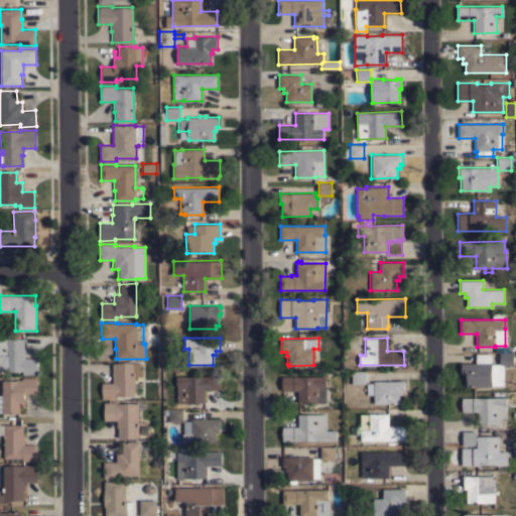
[(24,349),(25,349),(25,358),(37,358),(37,374),(22,374),(22,371),(5,371),(5,368),(0,368),(0,339),(24,339),(24,349)]
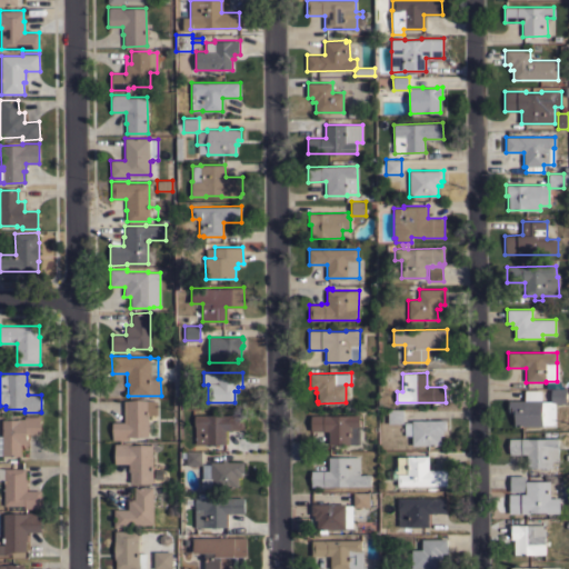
[(566,389),(566,403),(555,403),(555,425),(541,425),(541,426),(515,426),(512,426),(512,417),(511,417),(511,411),(508,411),(508,400),(523,400),(523,390),(540,390),(541,401),(550,401),(550,389),(566,389)]
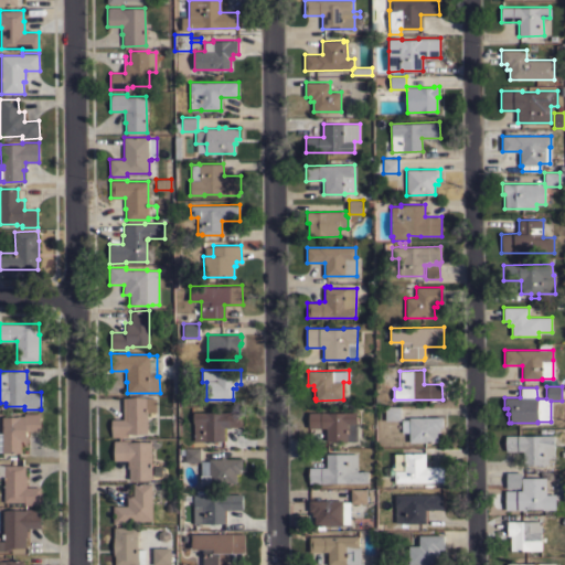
[(112,418),(123,418),(123,397),(145,397),(156,398),(157,412),(147,412),(147,433),(128,434),(128,436),(112,437),(112,418)]
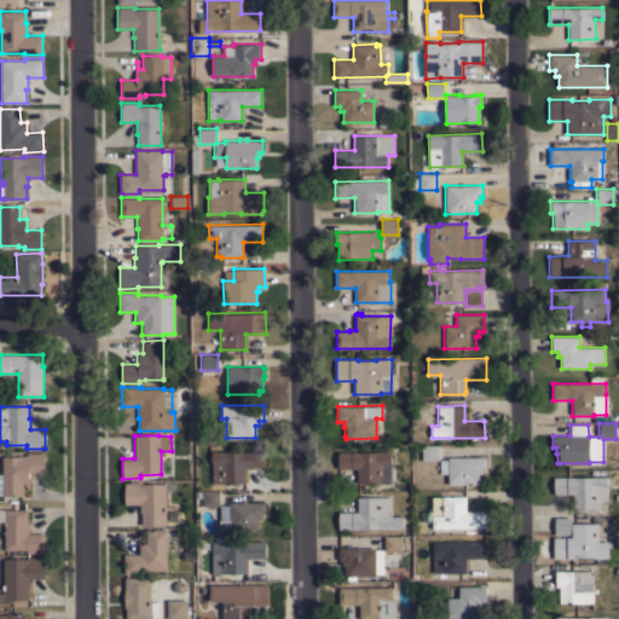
[(438,461),(422,461),(422,445),(439,445),(438,461)]
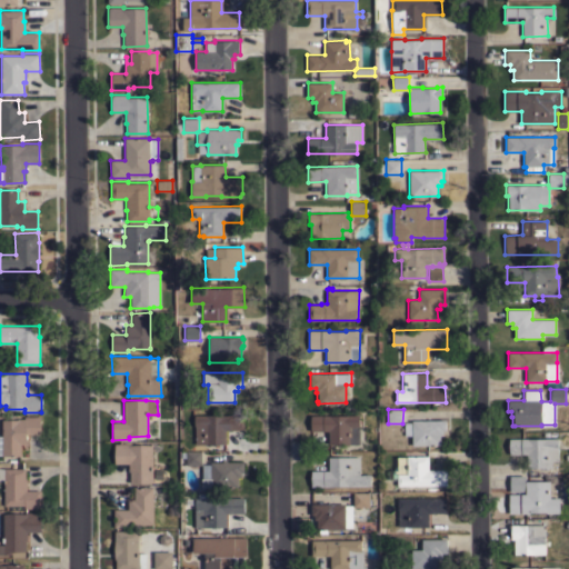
[(195,443),(195,415),(243,415),(243,430),(226,430),(226,443),(195,443)]
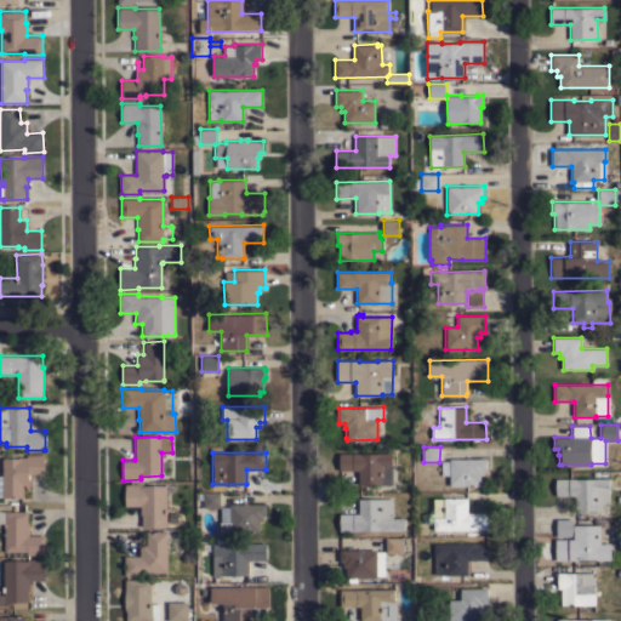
[(339,453),(392,453),(392,484),(388,484),(388,488),(383,488),(383,485),(359,485),(358,471),(339,471),(339,453)]
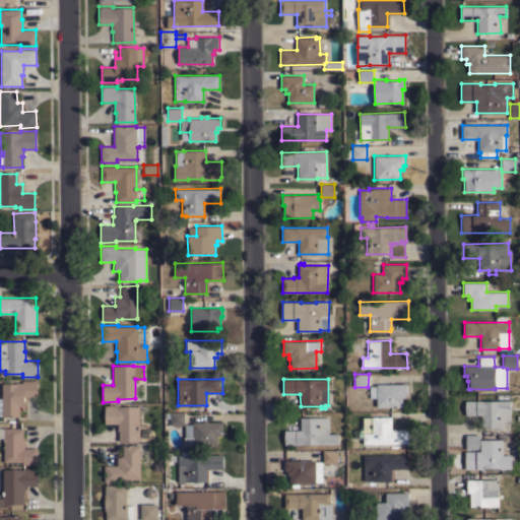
[(38,396),(24,397),(24,410),(22,410),(22,405),(18,405),(19,416),(2,416),(2,415),(0,415),(0,398),(2,398),(2,384),(17,384),(17,383),(24,383),(24,381),(37,380),(38,396)]
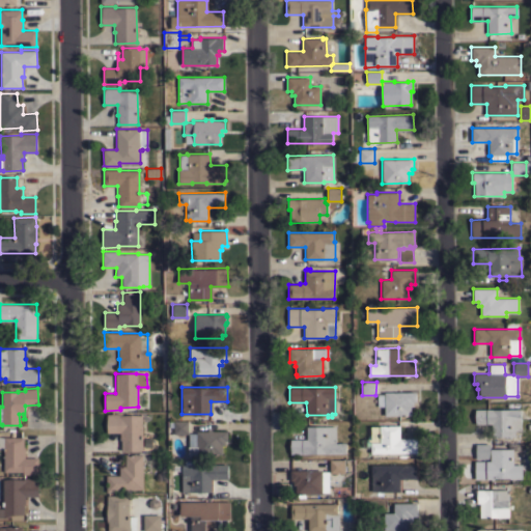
[(385,407),(376,407),(376,394),(384,394),(384,392),(416,392),(416,401),(413,401),(413,406),(411,406),(411,415),(385,415),(385,407)]
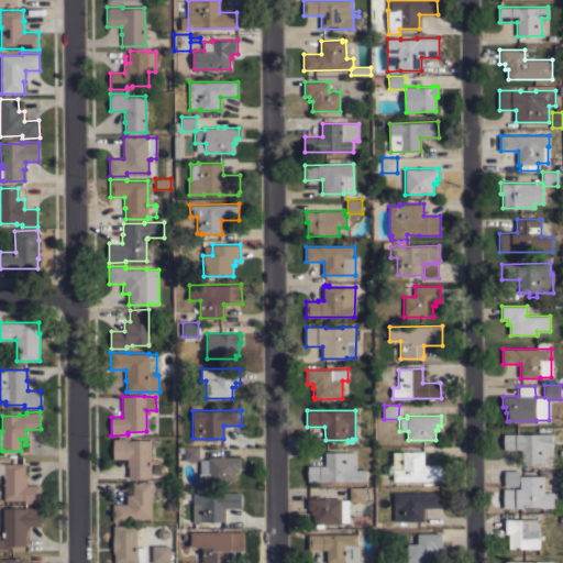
[(551,433),(551,456),(545,456),(545,463),(521,463),(521,450),(504,450),(504,433),(551,433)]
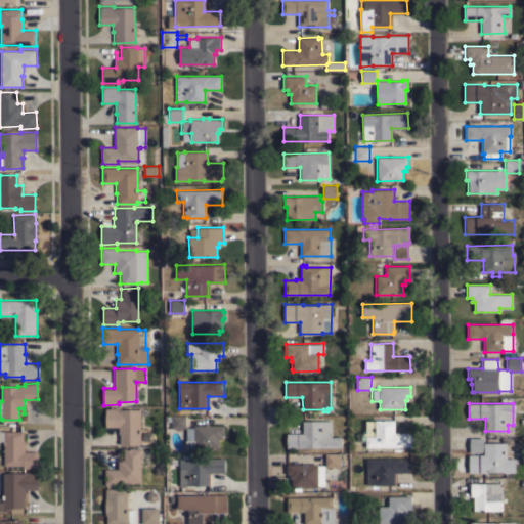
[(140,444),(120,444),(120,434),(118,434),(118,427),(104,427),(104,408),(120,407),(121,409),(140,409),(140,444)]
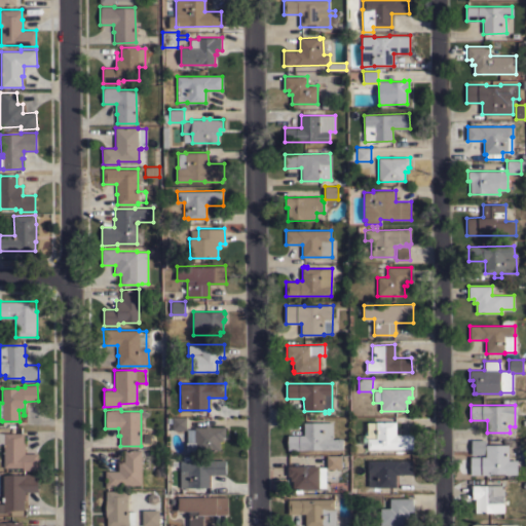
[(186,429),(172,429),(172,416),(186,416),(186,429)]
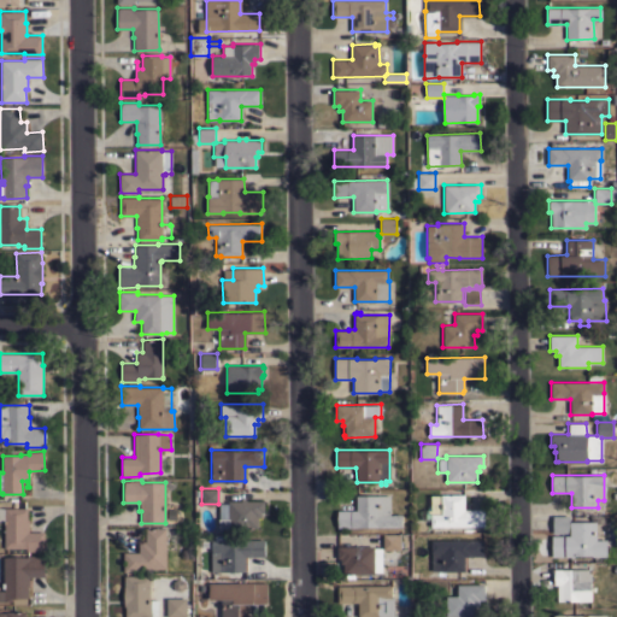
[(430,527),(430,518),(425,518),(425,510),(430,510),(430,494),(464,494),(464,509),(470,509),(470,510),(483,509),(483,526),(430,527)]
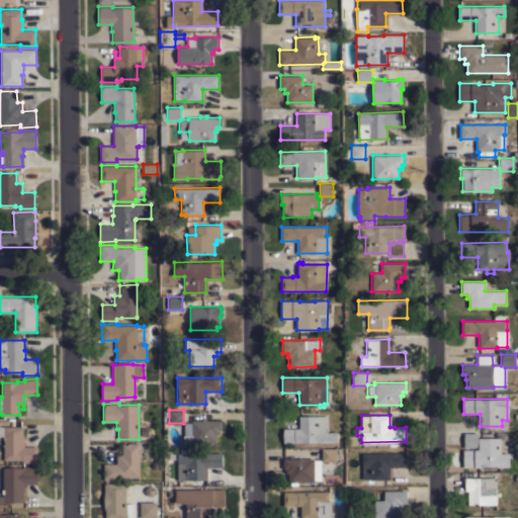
[(327,416),(327,432),(337,432),(337,442),(283,443),(283,428),(299,428),(299,416),(327,416)]
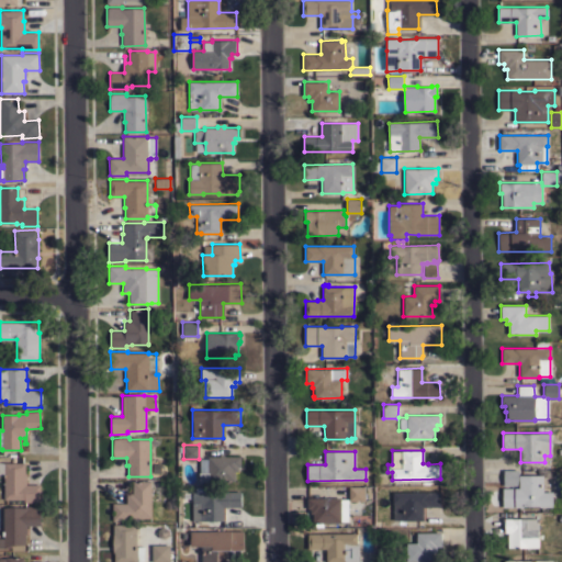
[(220,456),(220,454),(224,454),(224,456),(240,456),(240,467),(238,467),(238,471),(235,471),(235,481),(210,481),(210,483),(199,483),(199,472),(200,472),(200,459),(208,459),(208,456),(220,456)]
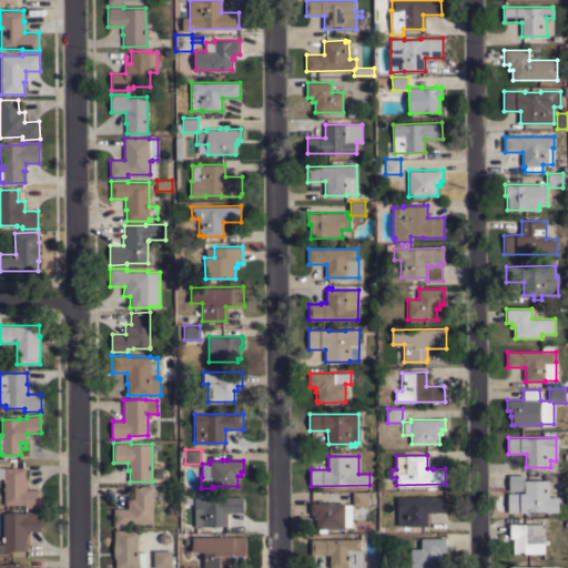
[(3,480),(3,479),(0,479),(0,467),(3,467),(24,467),(26,478),(27,478),(27,489),(41,489),(41,505),(37,505),(37,507),(24,507),(24,505),(3,505),(3,480)]
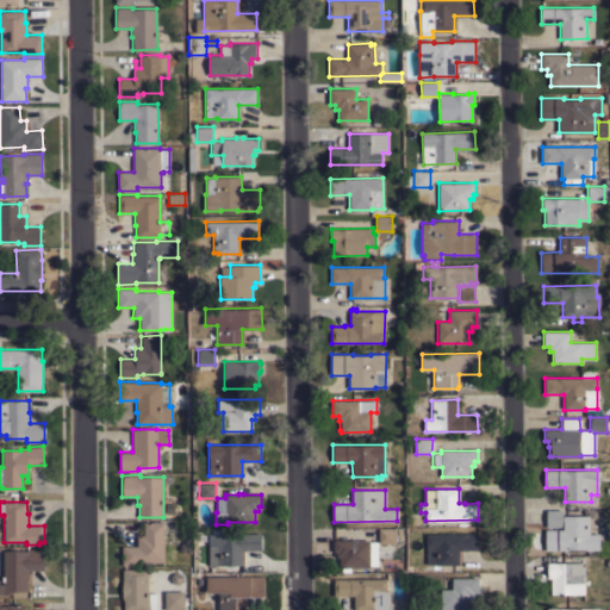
[(562,510),(562,527),(546,528),(546,510),(562,510)]
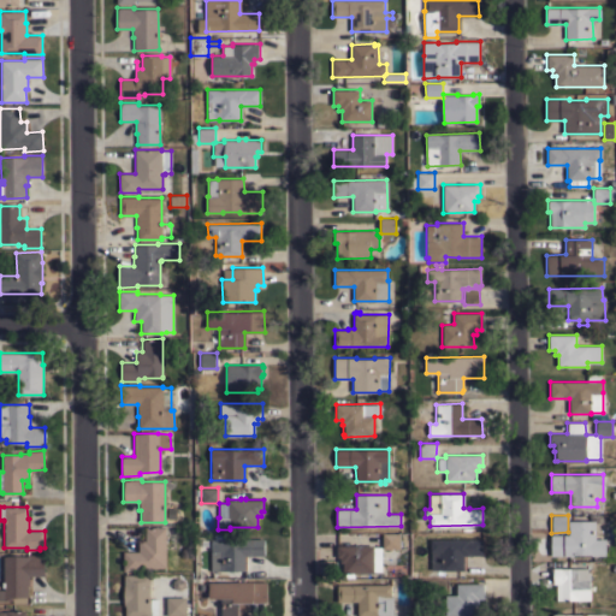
[(594,521),(594,539),(605,539),(605,555),(594,555),(594,561),(598,561),(598,566),(591,566),(591,561),(592,561),(591,556),(591,554),(573,555),(573,556),(550,556),(550,534),(568,534),(568,521),(594,521)]
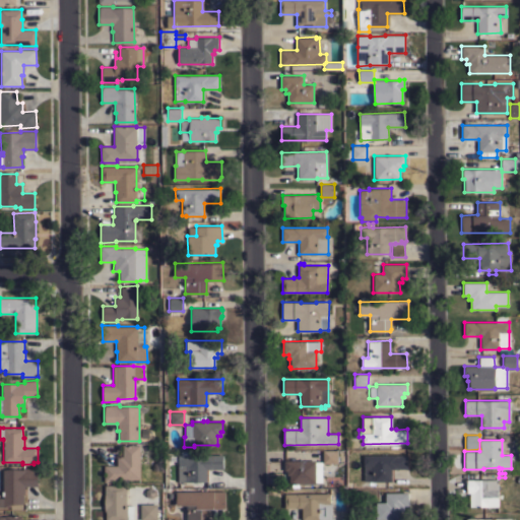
[(139,445),(140,478),(120,479),(120,481),(104,481),(104,466),(117,465),(117,456),(123,456),(123,445),(139,445)]
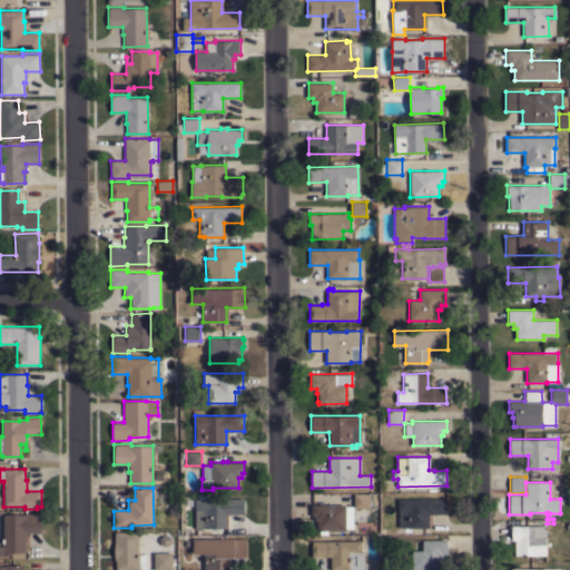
[(370,508),(354,508),(354,493),(370,493),(370,508)]
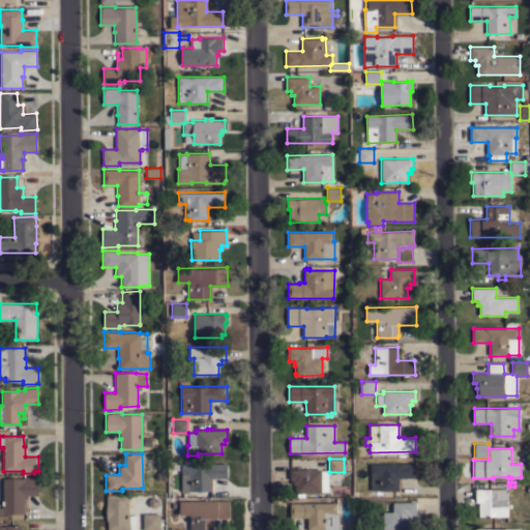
[(227,463),(227,478),(210,478),(210,491),(181,492),(181,474),(182,474),(182,464),(227,463)]
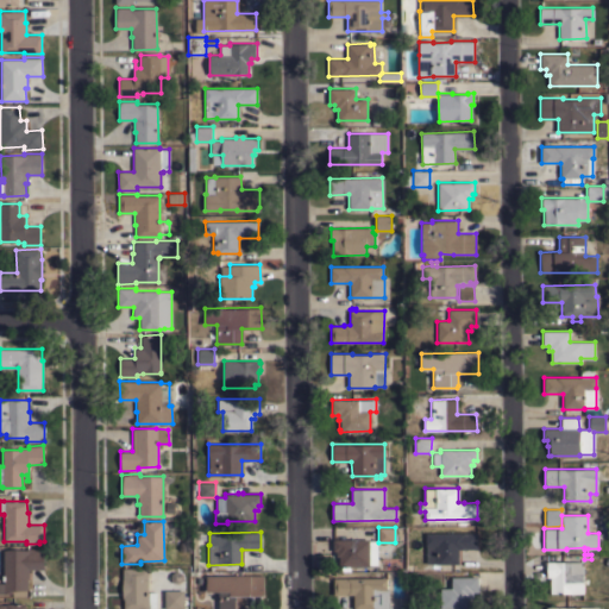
[(477,532),(478,548),(464,550),(464,548),(458,548),(458,564),(437,564),(437,563),(426,563),(425,533),(477,532)]
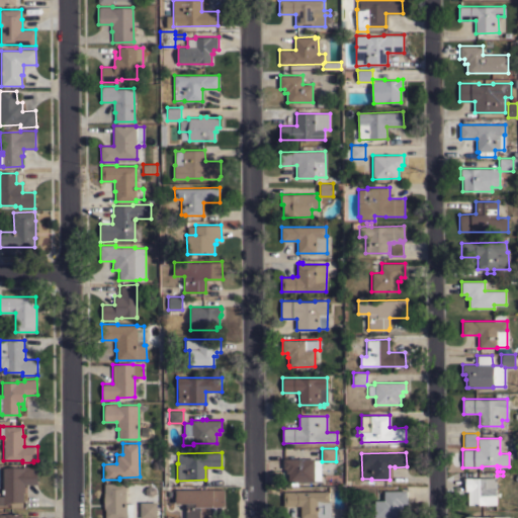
[(283,458),(314,458),(314,459),(321,459),(321,481),(314,480),(314,481),(320,481),(320,485),(314,485),(314,482),(288,482),(288,473),(285,473),(286,468),(283,468),(283,458)]
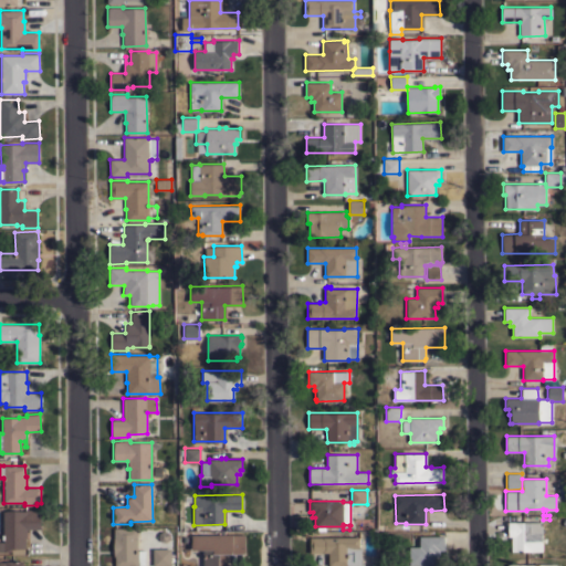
[(30,511),(30,510),(41,510),(41,528),(27,528),(27,537),(25,537),(25,548),(23,548),(23,554),(11,554),(11,552),(0,552),(0,542),(3,542),(3,534),(3,511),(30,511)]
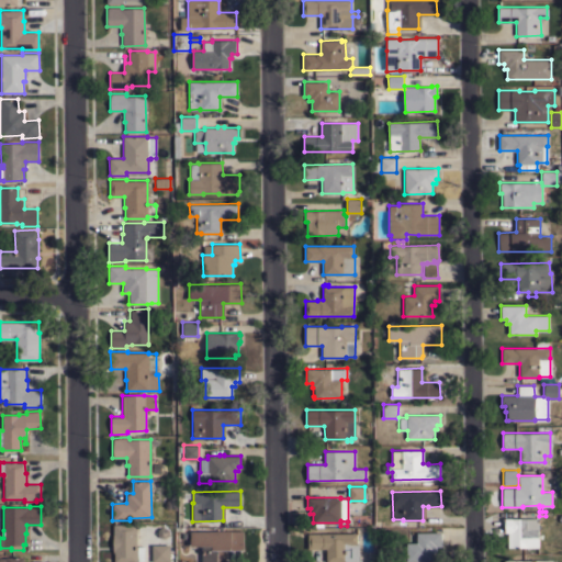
[(507,532),(503,532),(503,518),(537,518),(537,521),(538,521),(538,548),(526,548),(526,547),(508,547),(507,532)]
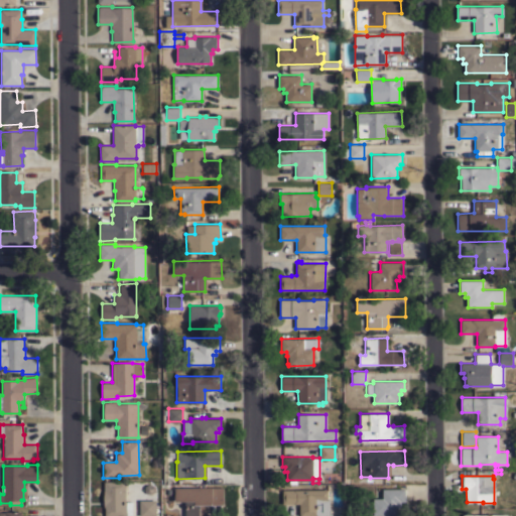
[(125,481),(125,501),(133,501),(133,515),(126,515),(105,515),(105,508),(104,508),(104,482),(125,481)]
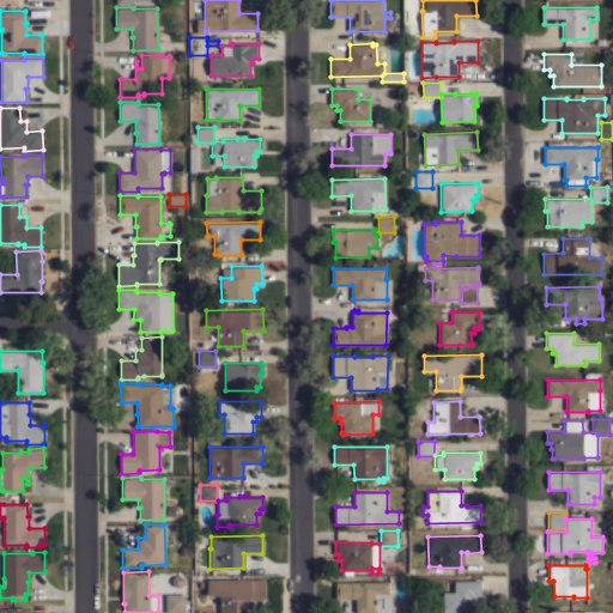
[(265,578),(265,599),(246,600),(246,612),(220,612),(220,600),(211,600),(211,596),(208,596),(207,580),(265,578)]
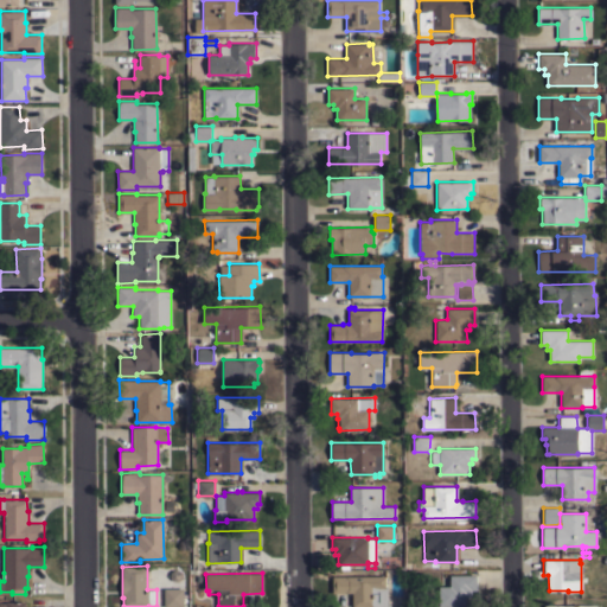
[(352,606),(352,593),(333,593),(332,576),(385,575),(385,587),(387,587),(388,606),(352,606)]
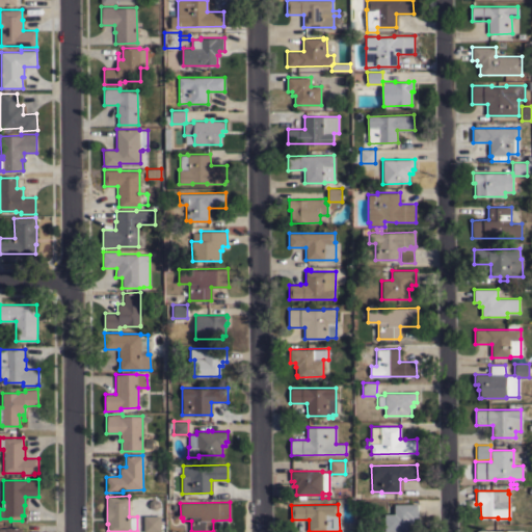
[(418,504),(418,517),(413,517),(413,522),(410,522),(410,531),(384,531),(384,513),(394,513),(394,504),(418,504)]
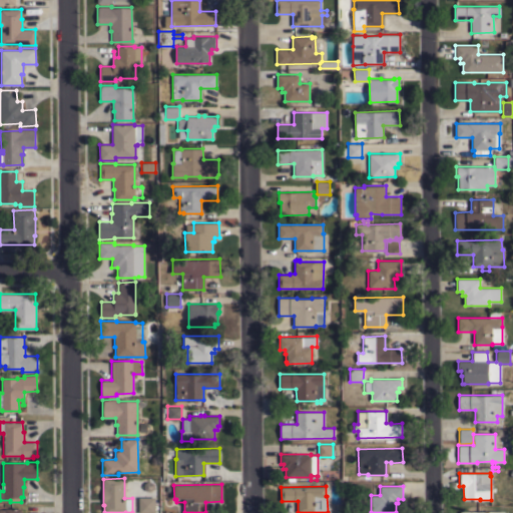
[(155,497),(155,512),(138,512),(138,497),(155,497)]
